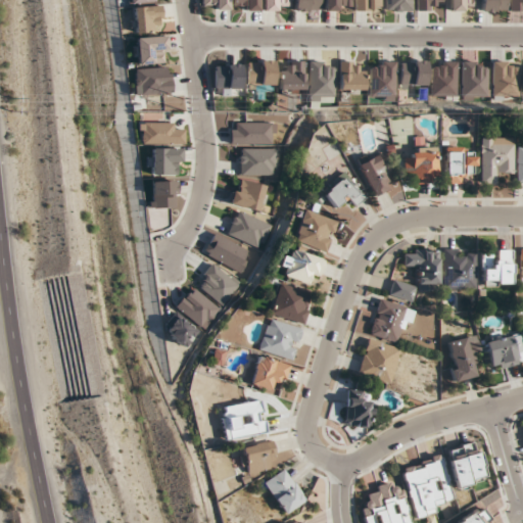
[(227,0),(201,0),(201,10),(228,10),(227,0)]
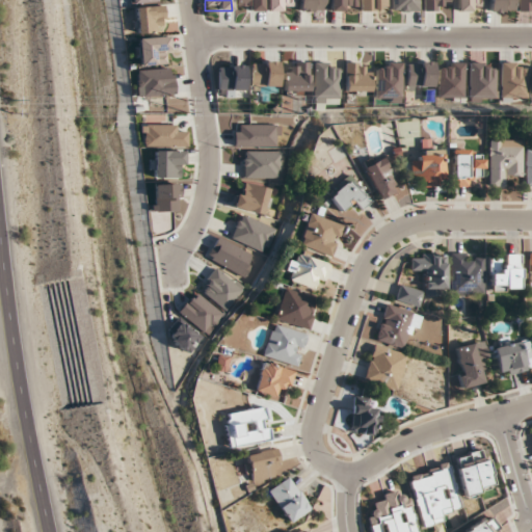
[(263,10),(262,0),(236,0),(237,10),(263,10)]
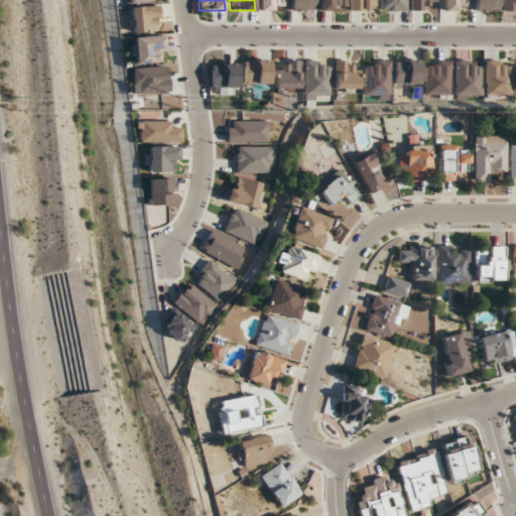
[(259,0),(259,11),(284,11),(284,0),(259,0)]
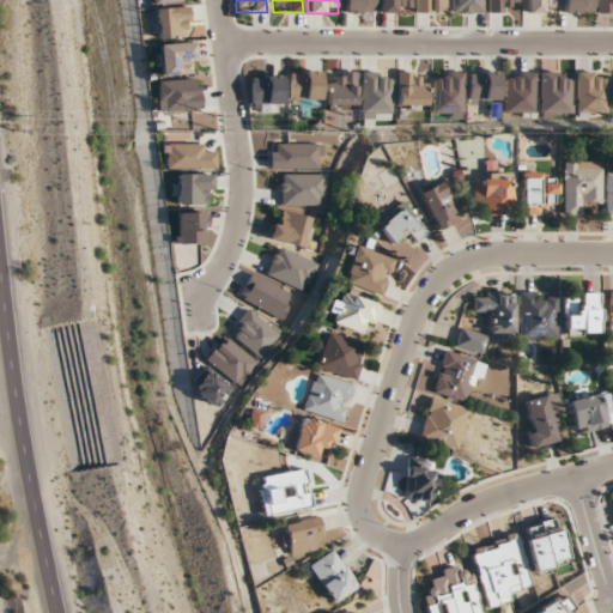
[(374,0),(344,0),(344,13),(375,13),(374,0)]
